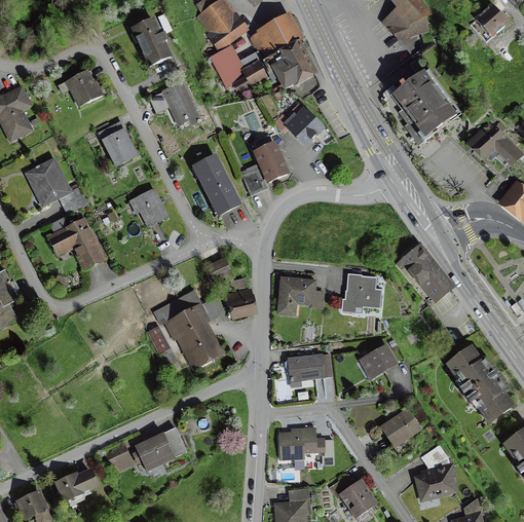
[(195,0),(188,5),(215,44),(237,29),(218,0),(195,0)]
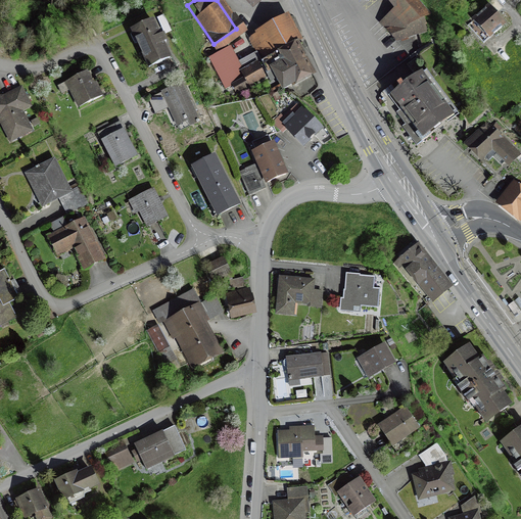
[(389,0),(392,3),(380,15),(394,35),(430,22),(411,0),(389,0)]
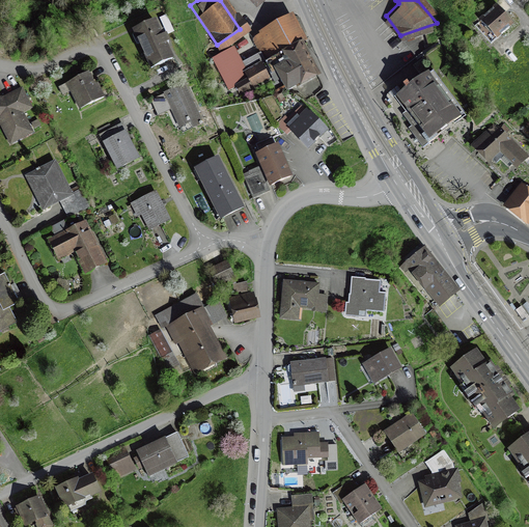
[(493,3),(471,22),(488,40),(509,22),(493,3)]
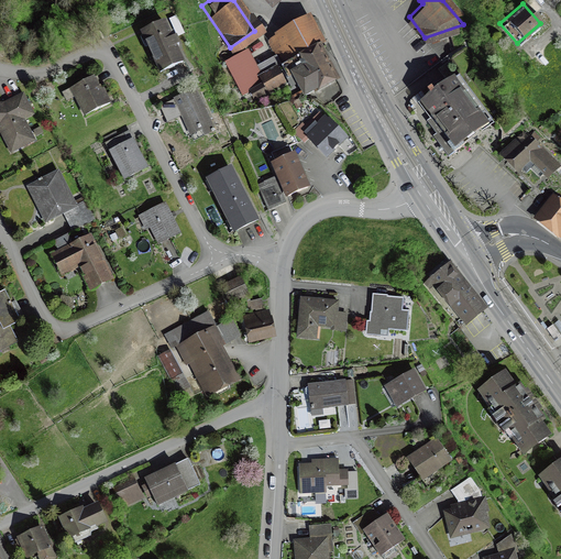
[(166,18),(140,30),(158,72),(185,59),(166,18)]
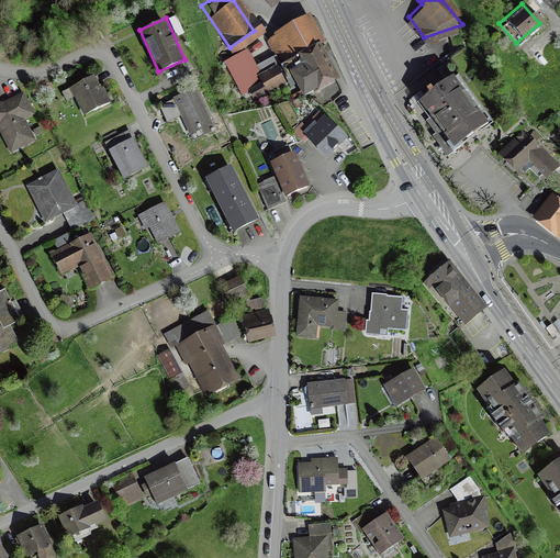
[(300,18),(264,36),(277,59),(286,55),(303,90),(329,76),(300,18)]
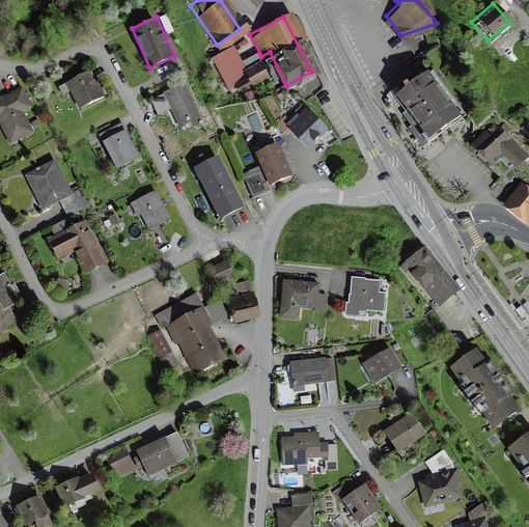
[(227,93),(270,70),(261,56),(242,66),(230,46),(207,57),(227,93)]
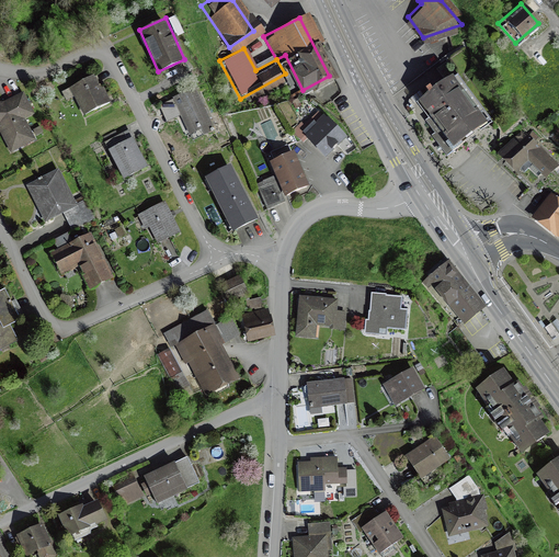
[(95,74),(69,87),(83,114),(109,101),(95,74)]
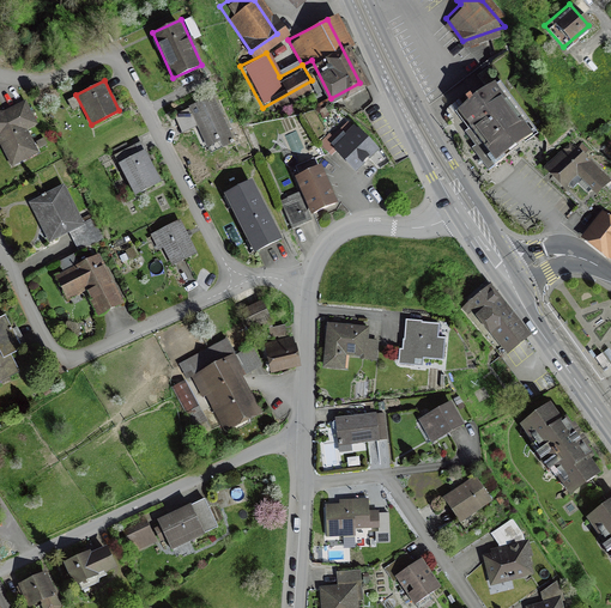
[(496,81),(458,111),(497,162),(536,132),(496,81)]
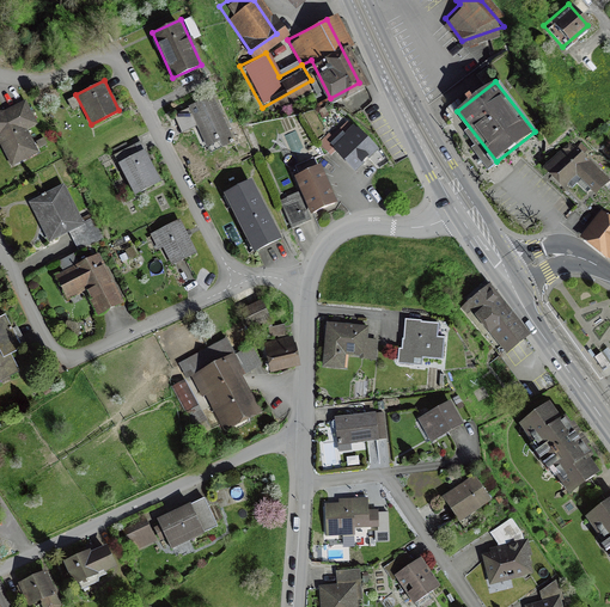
[(214,97),(174,115),(183,134),(197,128),(208,152),(233,140),(214,97)]
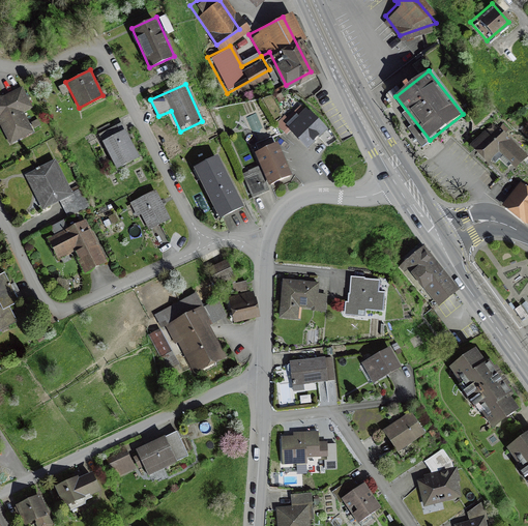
[(0,123),(9,140),(10,144),(33,132),(23,112),(32,107),(21,87),(3,95),(0,94),(0,123)]
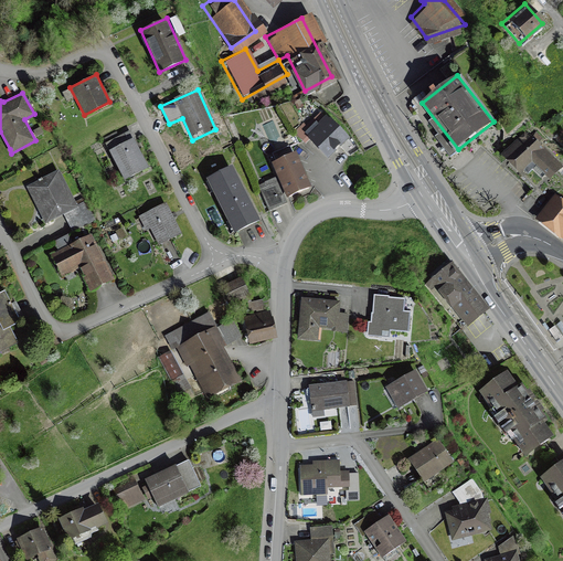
[(316,112),(294,133),(299,139),(305,134),(322,150),(339,135),(316,112)]
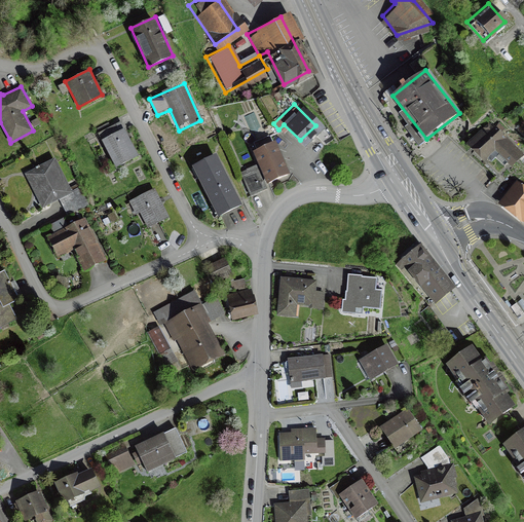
[(487,119),(470,138),(501,169),(519,150),(487,119)]
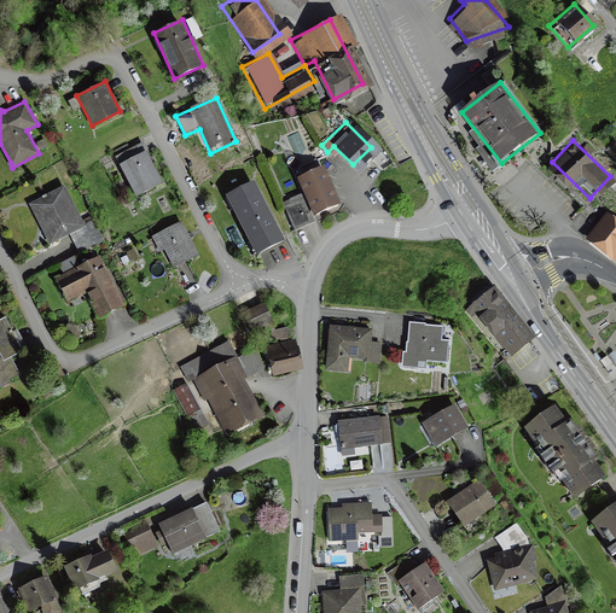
[(114,151),(115,155),(135,197),(162,185),(147,152),(140,156),(133,141),(114,151)]
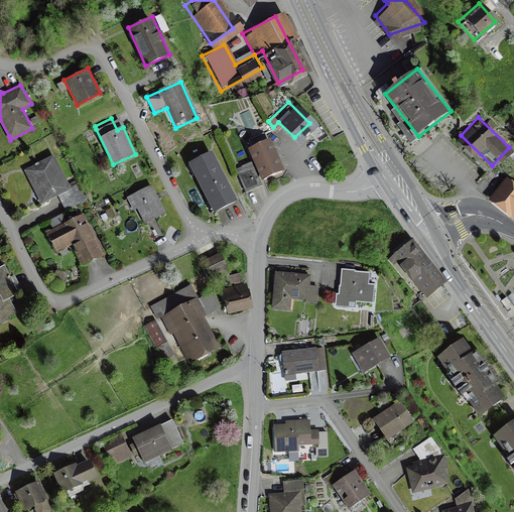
[(276,170),(263,140),(246,148),(260,177),(276,170)]
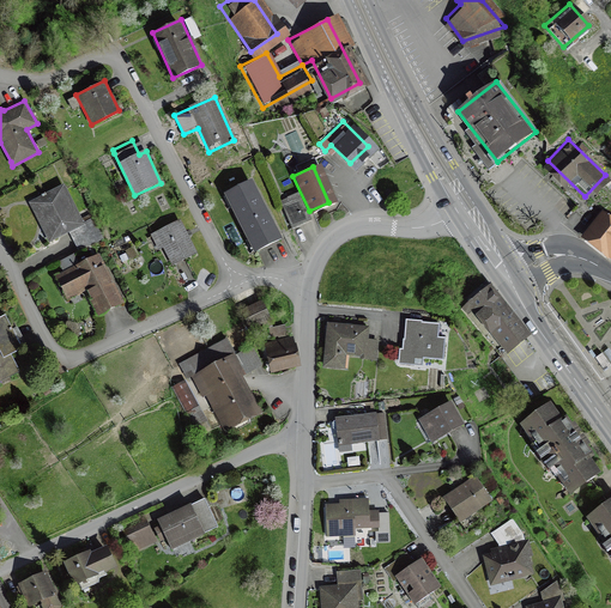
[(253,180),(225,193),(254,254),(282,241),(253,180)]
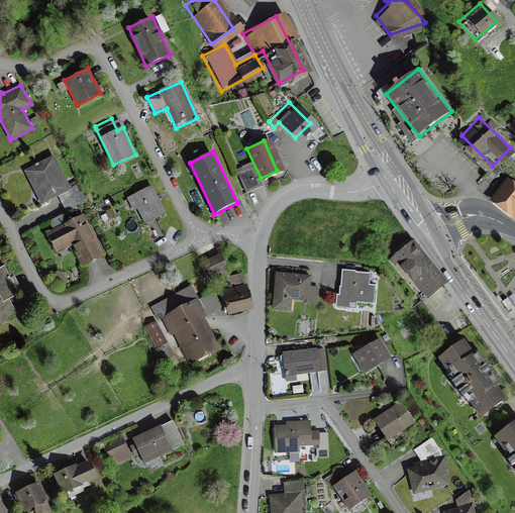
[(24,169),(41,204),(58,197),(65,210),(87,200),(80,185),(71,189),(54,155),(24,169)]
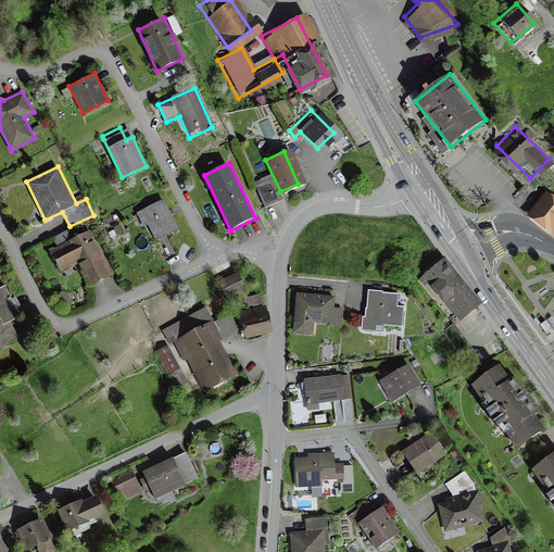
[(266,179),(256,185),(265,202),(275,197),(266,179)]
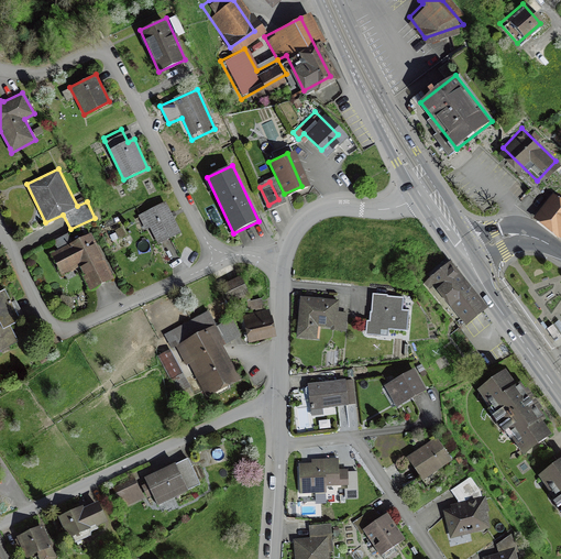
[(560,205),(551,198),(538,215),(560,232),(560,205)]
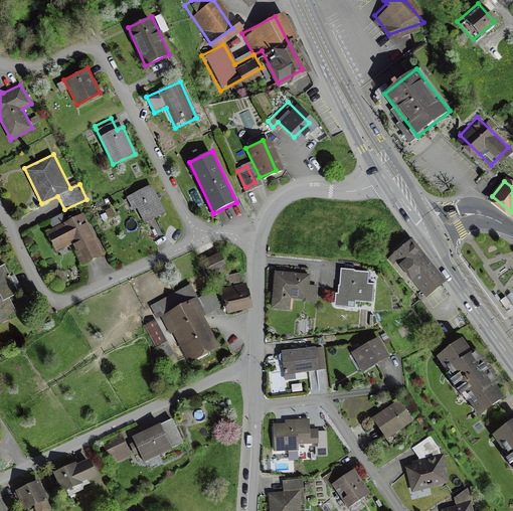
[(151,186),(128,198),(143,228),(167,216),(151,186)]
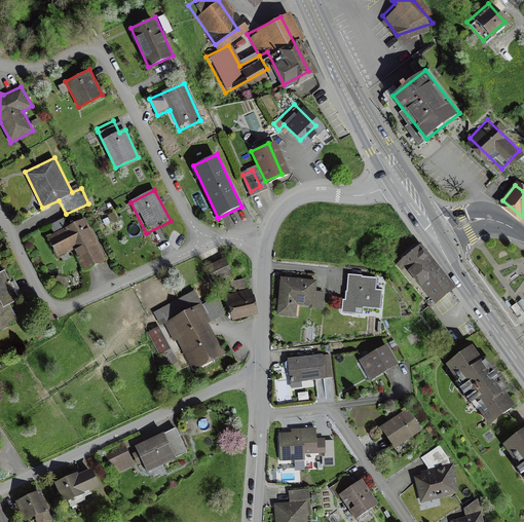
[(60,215),(48,221),(51,227),(63,221),(60,215)]
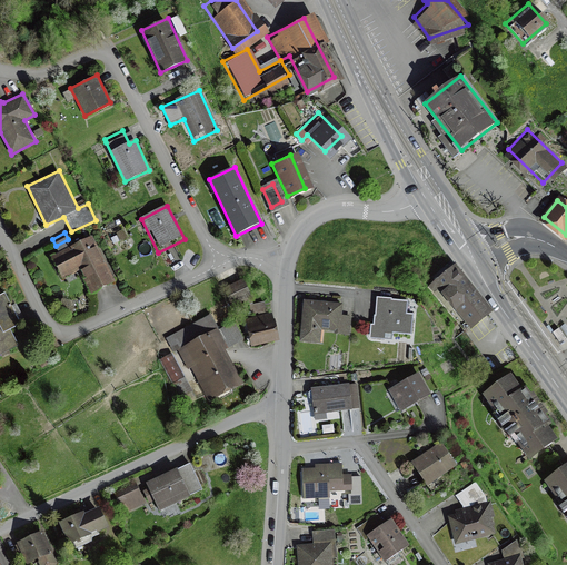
[(92,235),(51,255),(62,278),(76,271),(87,294),(115,280),(92,235)]
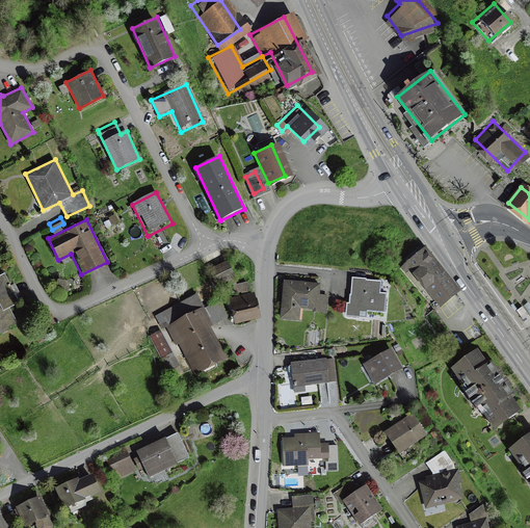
[(460,291),(423,248),(402,266),(439,309),(460,291)]
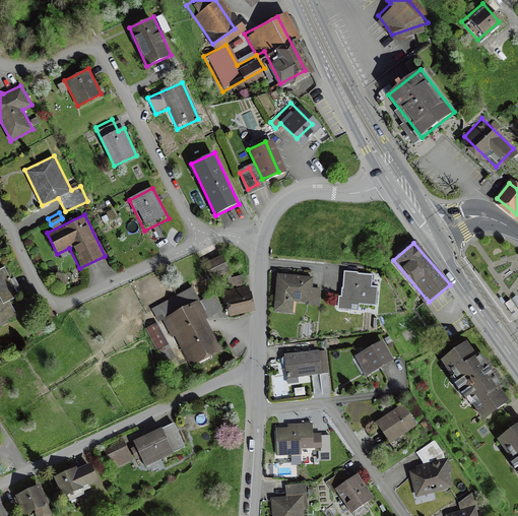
[(221,255),(203,262),(210,278),(229,271),(221,255)]
